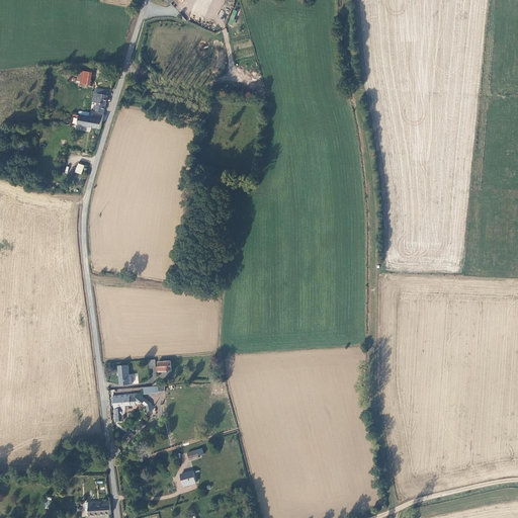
[(234,19),(237,11),(233,9),(228,24),(234,26),(236,20),(234,19)]
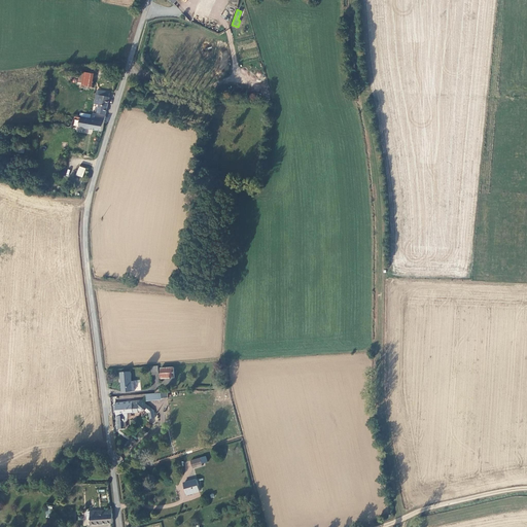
[(95,74),(80,72),(79,84),(93,86),(95,74)]
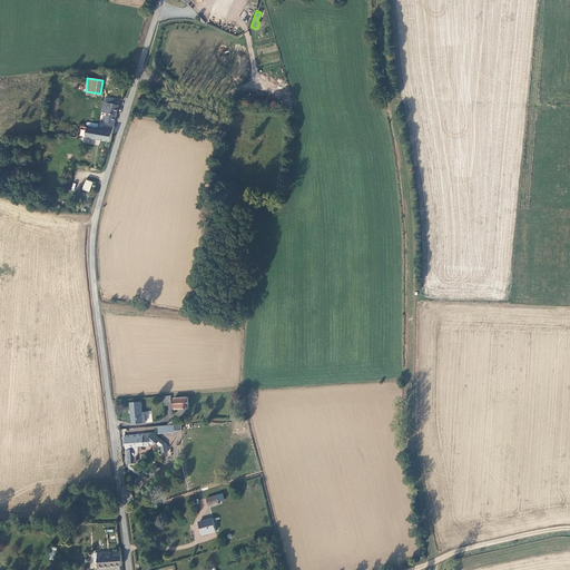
[(118,99),(106,97),(104,111),(109,112),(107,123),(116,124),(119,105),(117,105),(118,99)]
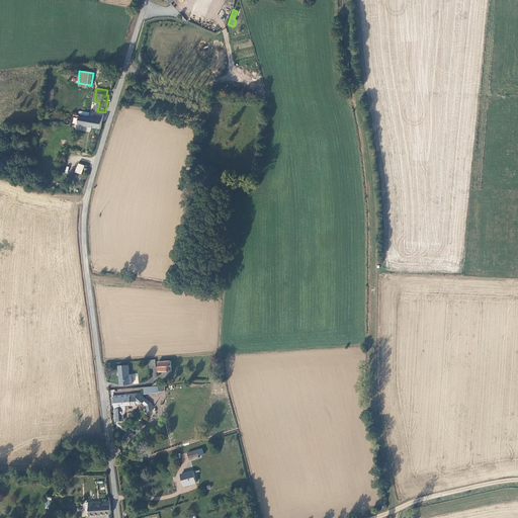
[(75,124),(101,130),(104,113),(91,111),(89,117),(76,115),(75,124)]
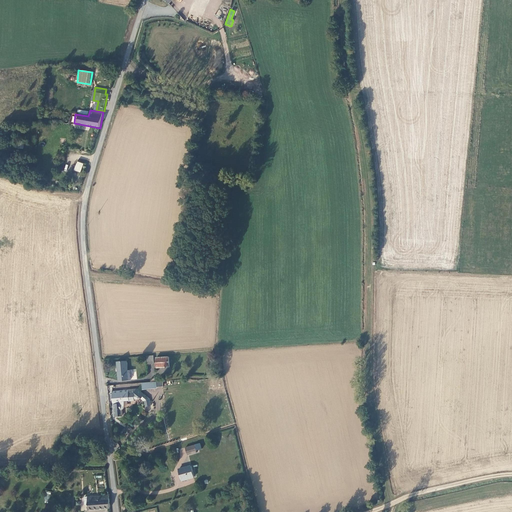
[(44,146),(55,147),(54,137),(44,137),(44,146)]
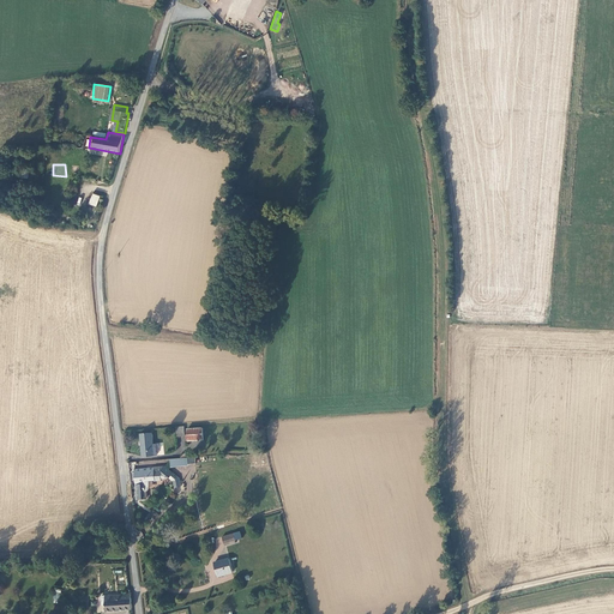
[(96,206),(100,196),(92,193),(88,204),(96,206)]
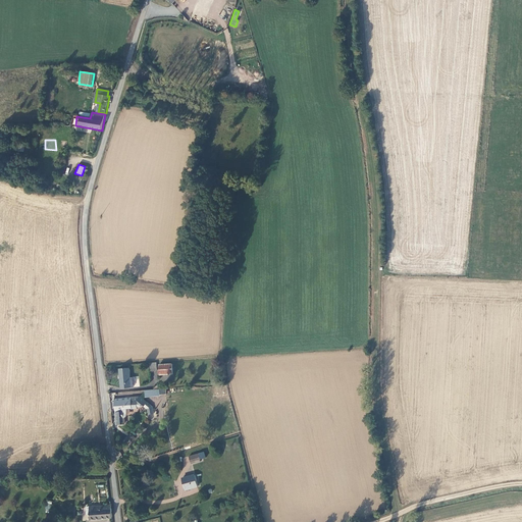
[(173,374),(173,364),(160,366),(161,375),(173,374)]
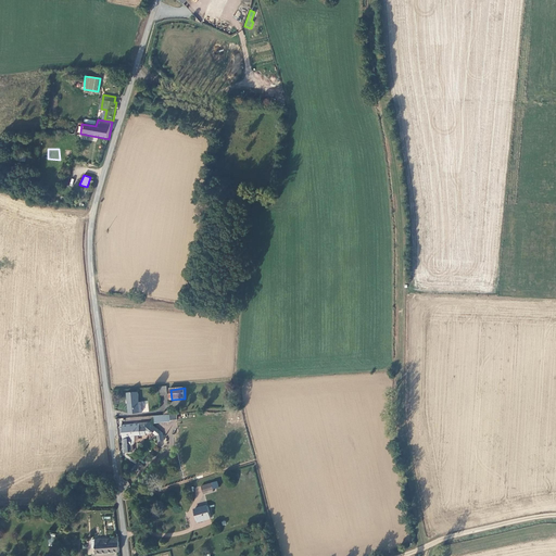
[(139,392),(128,393),(129,414),(142,413),(141,403),(140,403),(139,392)]
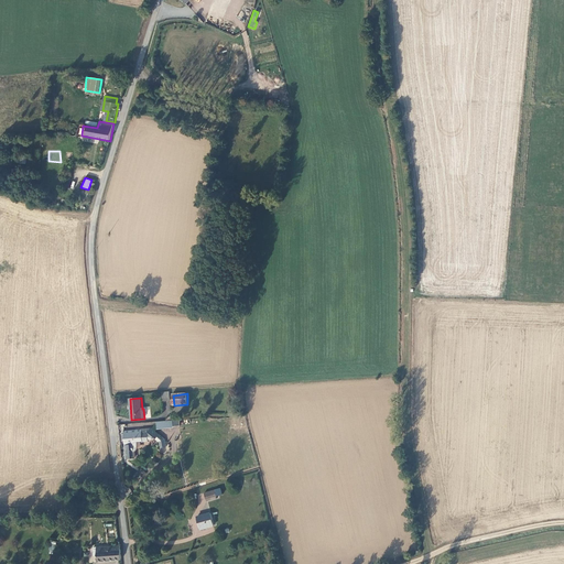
[(143,442),(149,442),(150,441),(155,440),(156,438),(159,440),(158,441),(161,443),(165,440),(152,430),(142,431),(142,434),(143,442)]
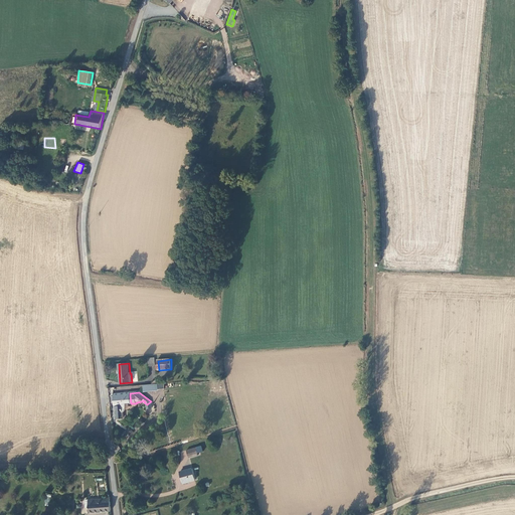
[(126,403),(131,403),(130,396),(130,393),(114,393),(114,404),(114,406),(115,408),(114,409),(115,410),(115,414),(114,415),(115,415),(115,419),(123,418),(123,412),(125,411),(126,409),(126,403)]
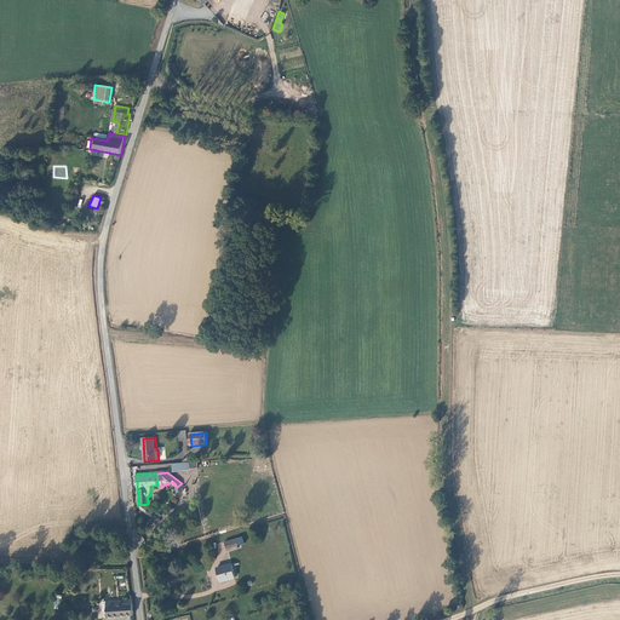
[(240,549),(237,539),(225,543),(228,551),(240,549)]
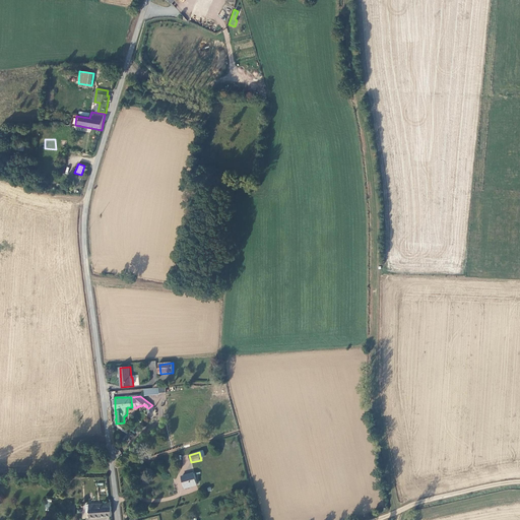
[(185,489),(197,485),(194,473),(182,476),(185,489)]
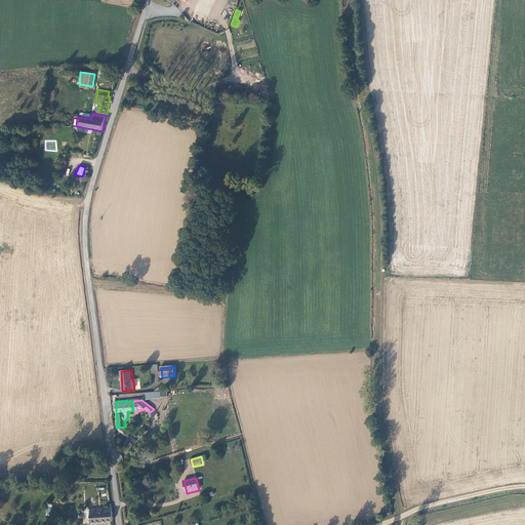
[(112,508),(90,511),(91,523),(114,521),(112,508)]
